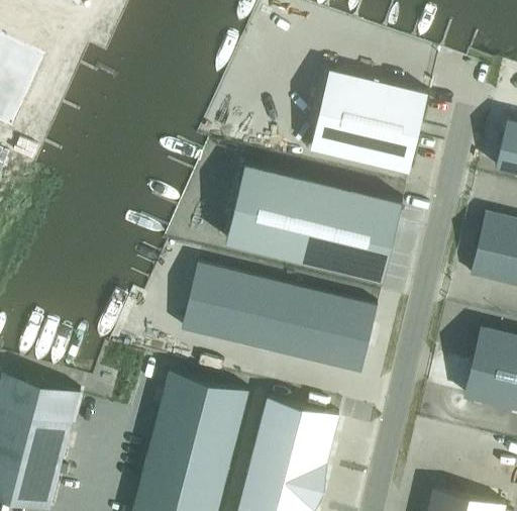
[(63,0),(85,9),(88,0),(63,0)]
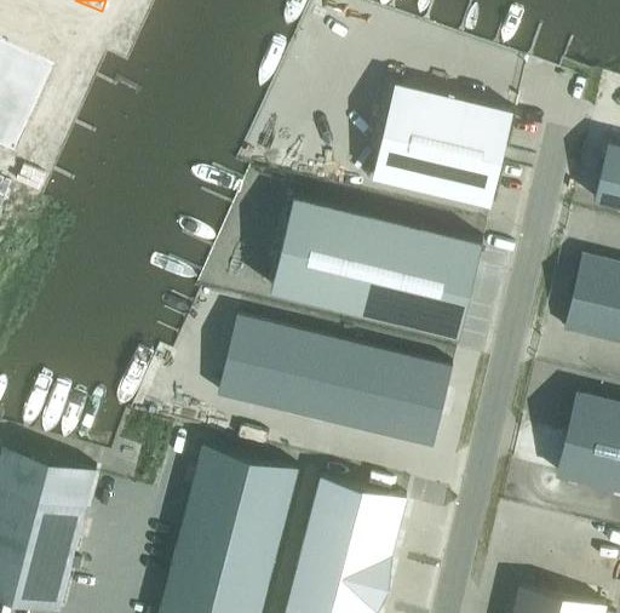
[(310,5),(248,139),(314,170),(360,28),(310,5)]
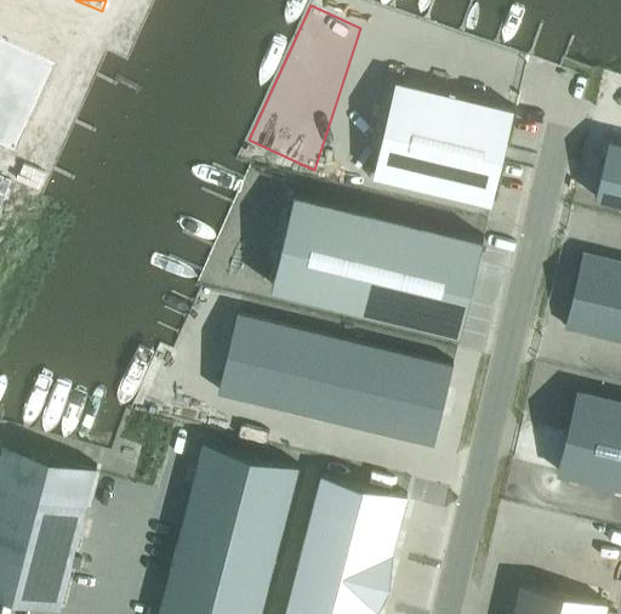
[(0,43),(0,147),(26,159),(63,69),(0,43)]
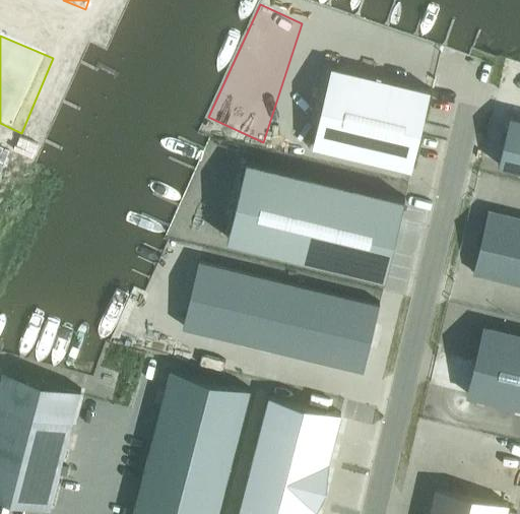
[(408,173),(411,174),(431,94),(331,71),(313,150),(408,173)]
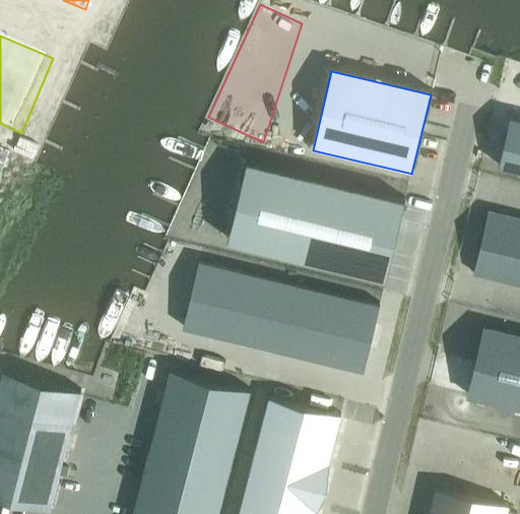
[(519,122),(510,120),(510,121),(511,122),(499,169),(498,169),(498,170),(519,175),(519,122)]
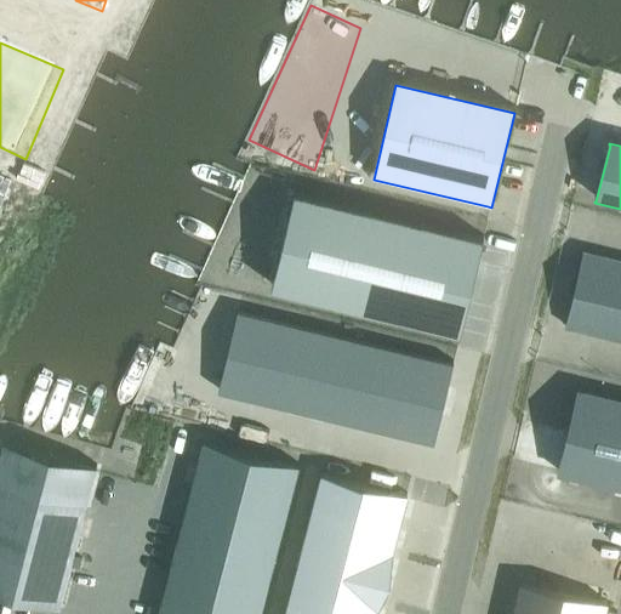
[(484,243),(295,197),(272,291),(461,337),(484,243)]
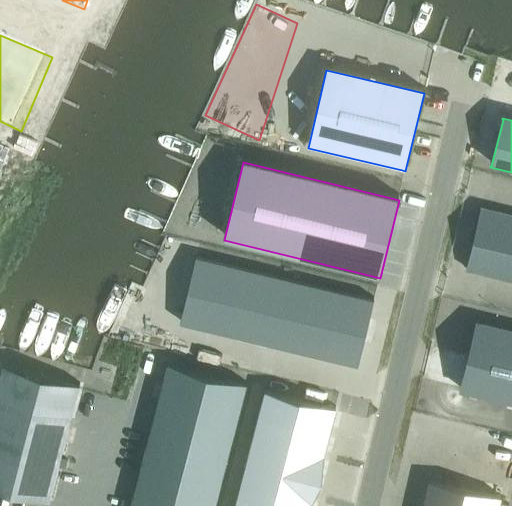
[(482,211),(475,243),(488,246),(496,215),(482,211)]
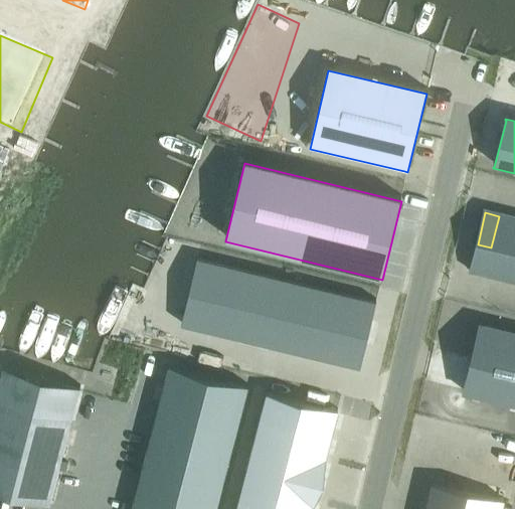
[(491,247),(505,250),(512,219),(499,216),(491,247)]
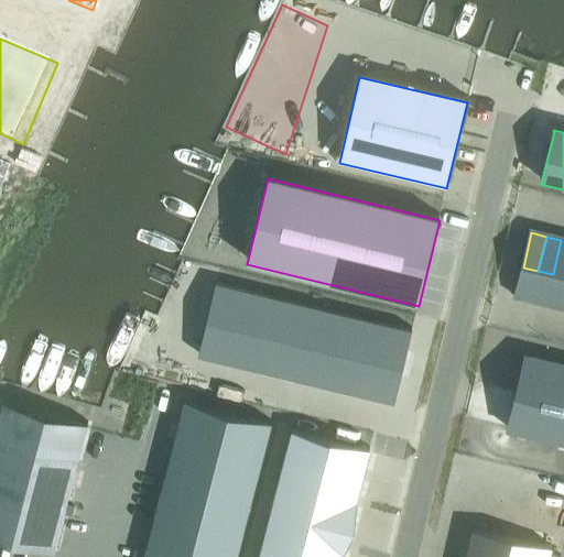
[(563,276),(563,240),(561,240),(553,274),(563,276)]
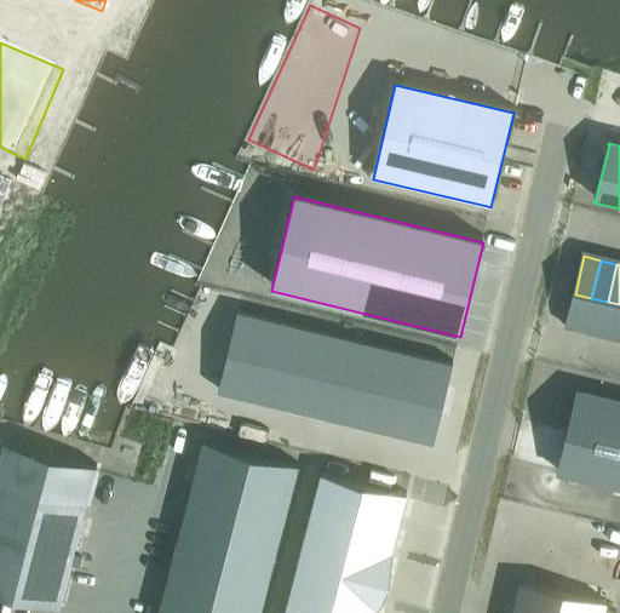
[(575,294),(566,332),(583,336),(591,298),(575,294)]
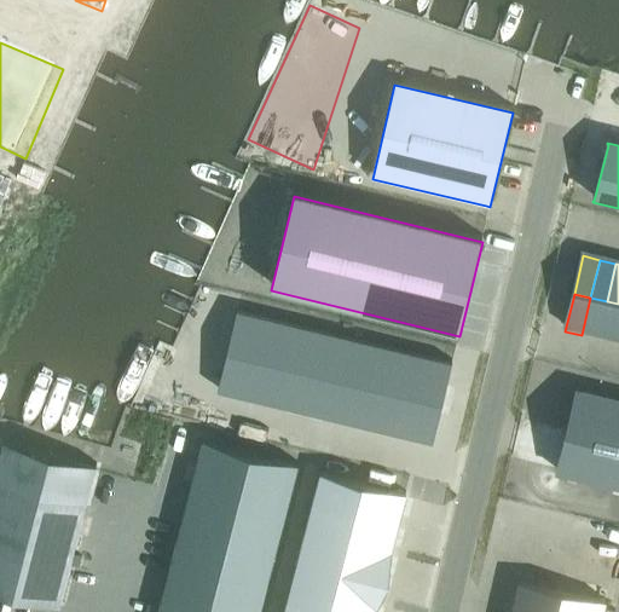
[(582,335),(597,339),(607,301),(590,298),(582,335)]
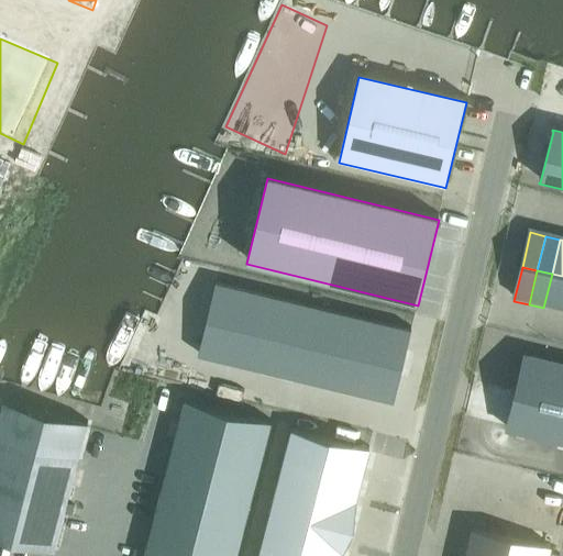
[(562,276),(552,274),(543,308),(559,312),(562,291),(562,276)]
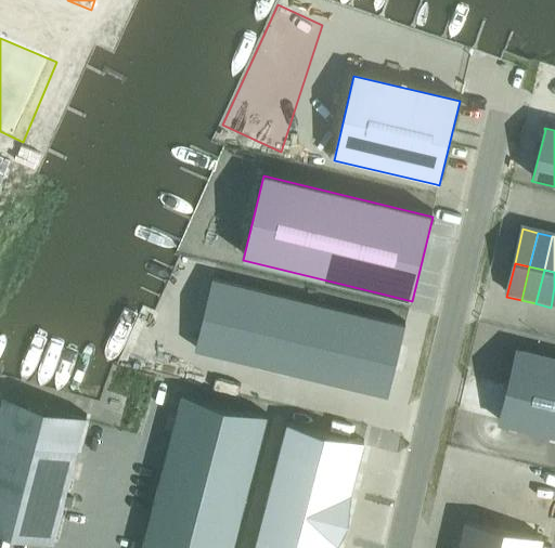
[(213,282),(195,354),(388,400),(405,328),(213,282)]
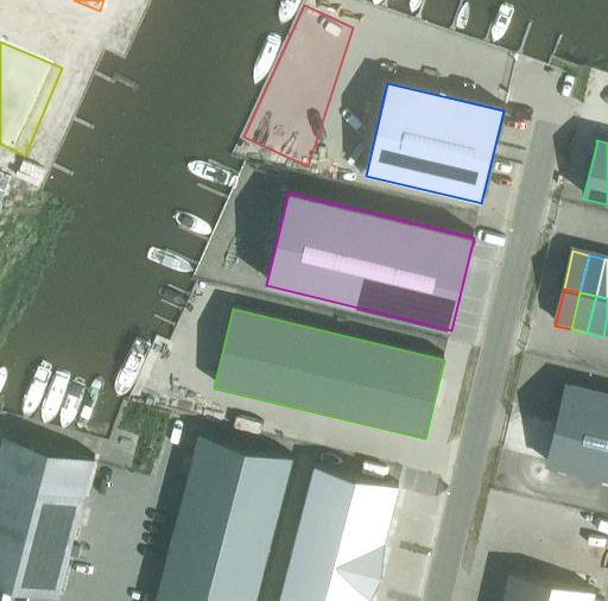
[(549,467),(548,469),(607,482),(607,394),(565,385),(564,387),(571,388),(552,468),(549,467)]
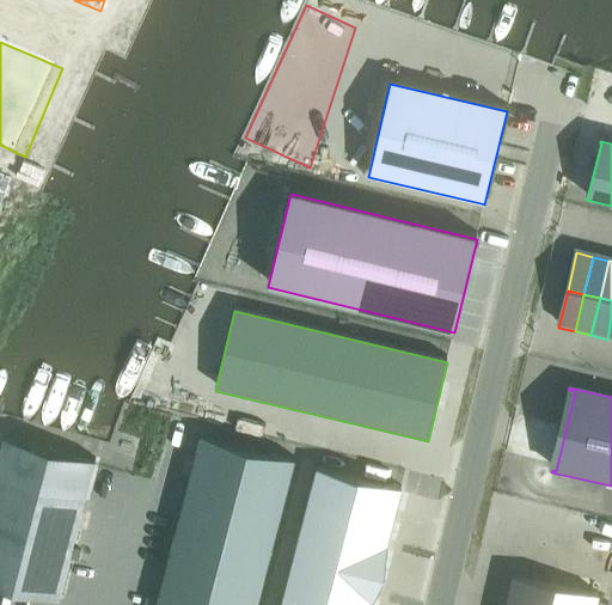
[(201,439),(158,604),(257,604),(294,464),(293,463),(293,465),(202,441),(202,440),(201,439)]
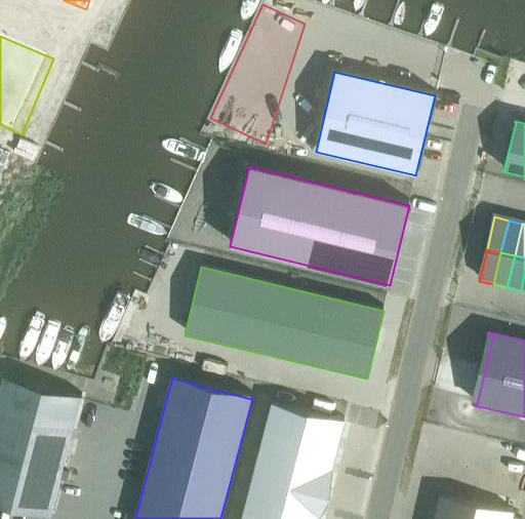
[(0,502),(50,516),(50,518),(82,398),(81,398),(79,404),(2,385),(4,377),(3,377),(0,388),(0,502)]
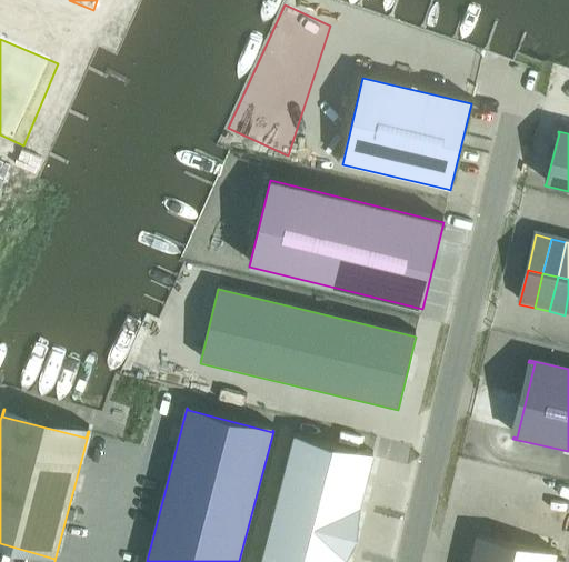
[(295,438),(262,561),(347,561),(350,555),(348,554),(358,517),(360,517),(361,510),(360,509),(373,458),(295,438)]
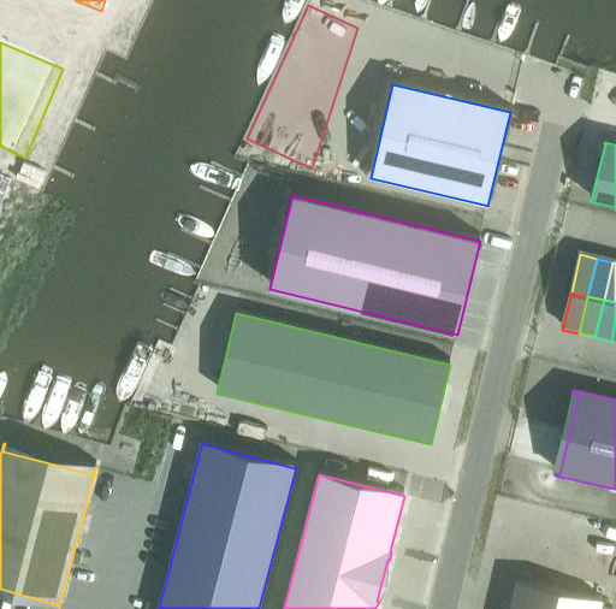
[(520,583),(514,608),(604,608),(605,603),(520,583)]
